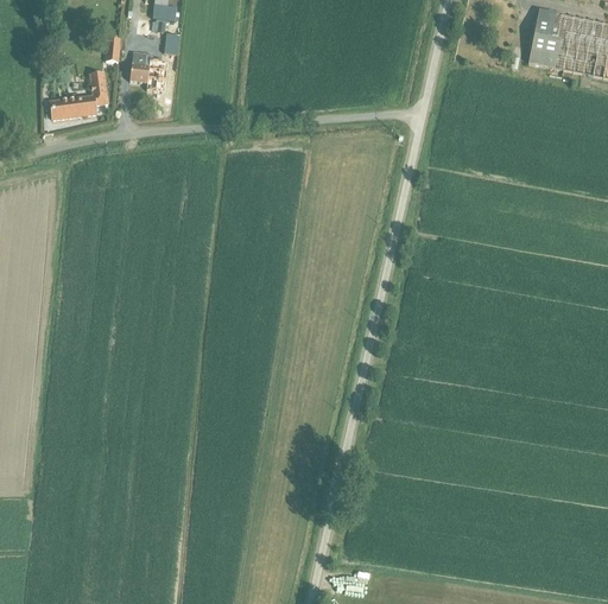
[(153,4),(152,18),(175,20),(176,16),(178,16),(178,11),(176,11),(176,6),(153,4)]
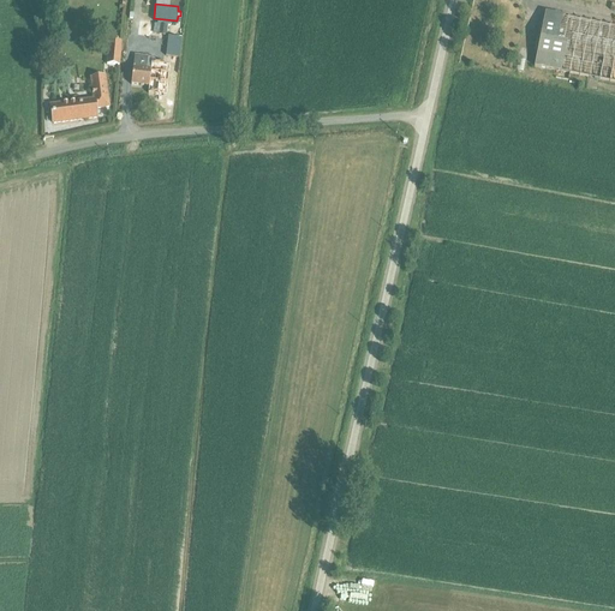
[(614,78),(614,22),(545,9),(535,63),(556,67),(555,75),(568,78),(569,70),(614,78)]
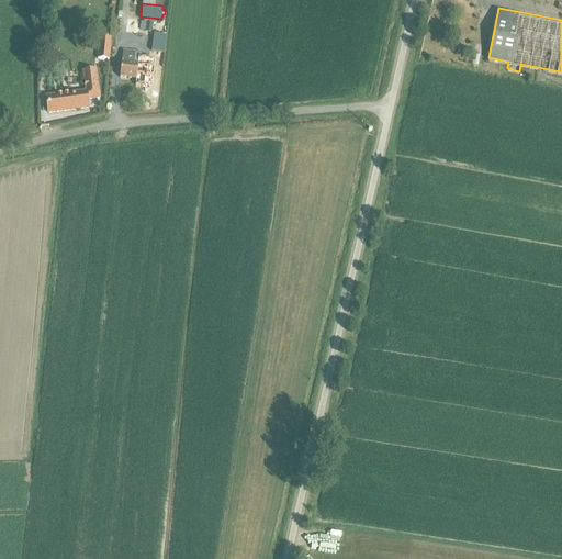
[(141,19),(139,28),(152,29),(153,20),(141,19)]
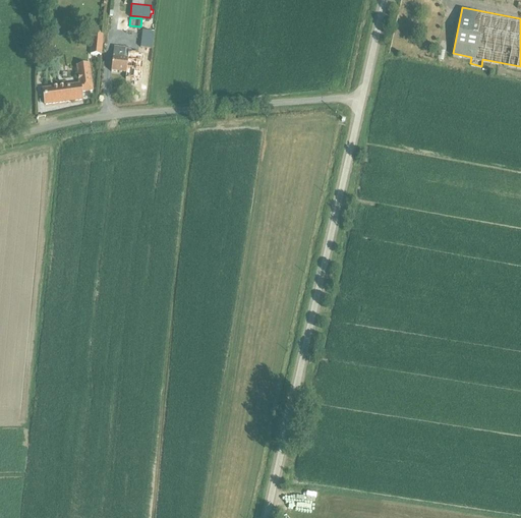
[(142,27),(140,45),(152,46),(154,30),(142,27)]
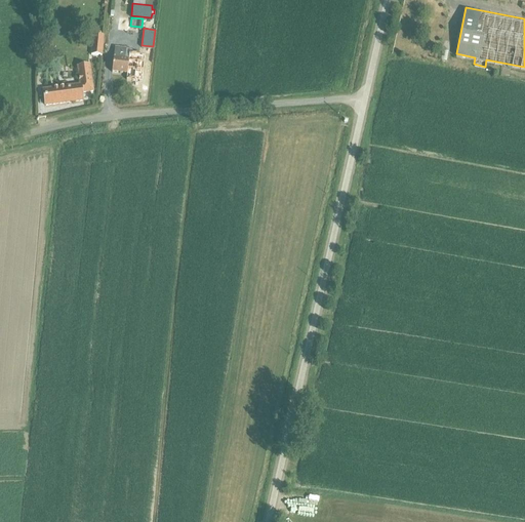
[(92,32),(90,51),(103,52),(104,33),(101,32),(102,29),(96,29),(96,32),(92,32)]
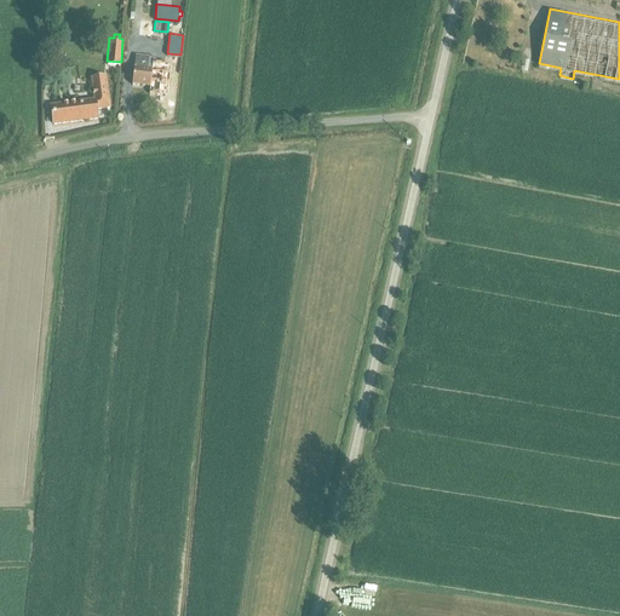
[(136,52),(132,81),(176,86),(177,69),(156,67),(158,61),(149,59),(149,53),(136,52)]
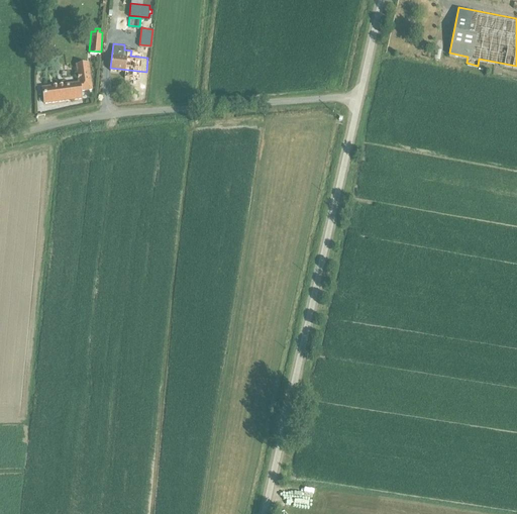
[(77,80),(42,85),(44,101),(82,96),(81,89),(92,87),(88,61),(75,63),(77,80)]
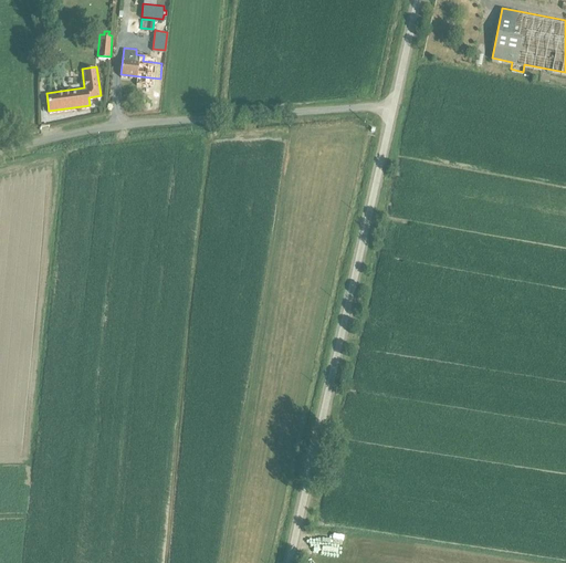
[(331,532),(314,530),(311,551),(327,553),(331,532)]
